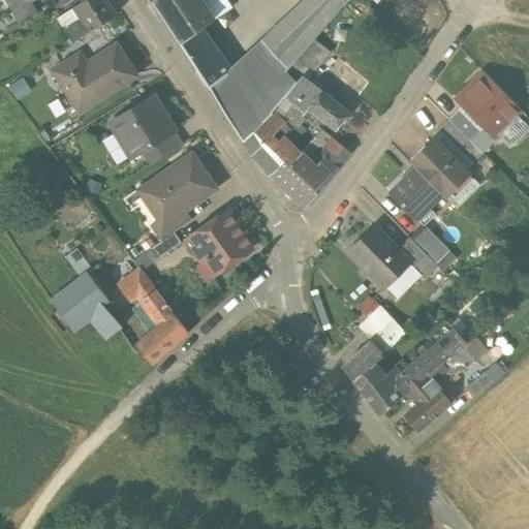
[(0,0),(18,29),(37,16),(31,4),(38,0),(0,0)]
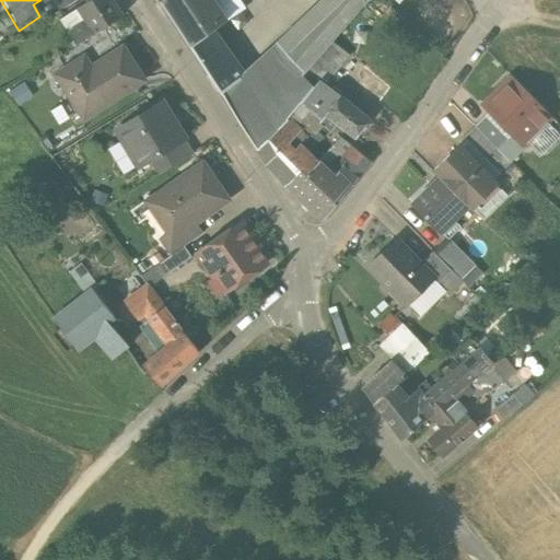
[(123,16),(112,0),(92,0),(79,9),(85,21),(69,31),(79,45),(123,16)]
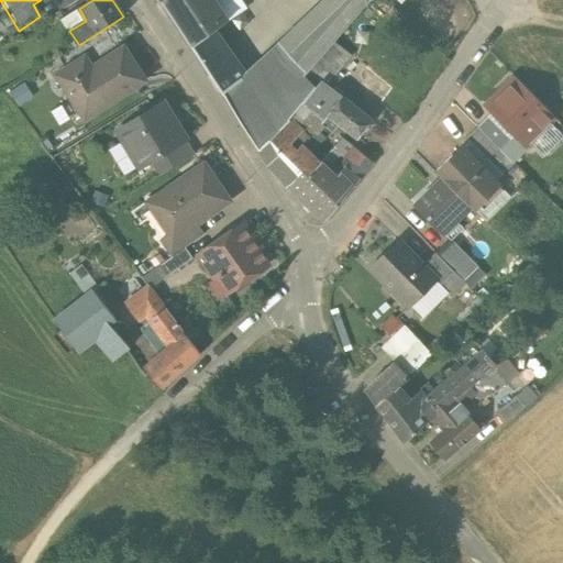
[(163,0),(163,1),(190,47),(213,30),(229,18),(214,0),(163,0)]
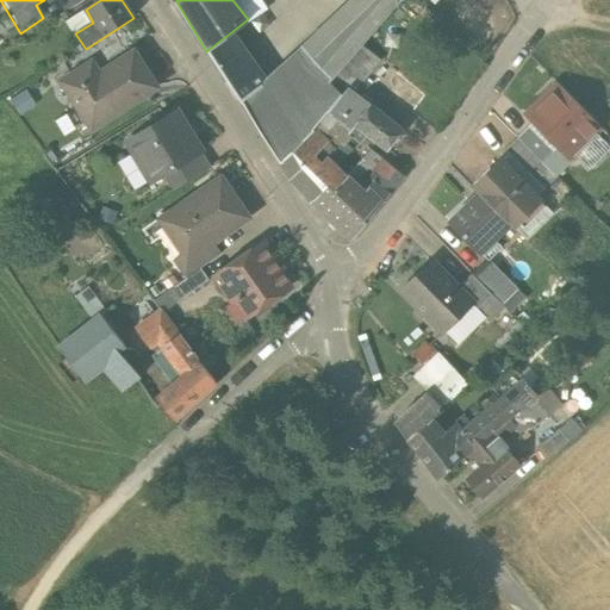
[(266,80),(241,100),(281,163),(307,136),(313,130),(328,113),(348,87),(355,93),(381,60),(362,44),(400,0),(341,0),(300,48),(266,80)]
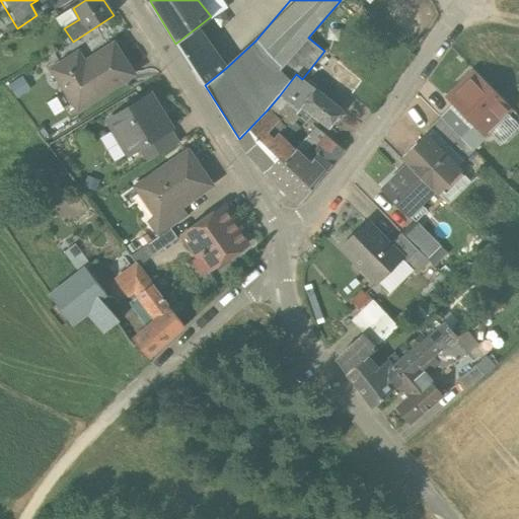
[(226,68),(197,27),(175,44),(205,85),(226,68)]
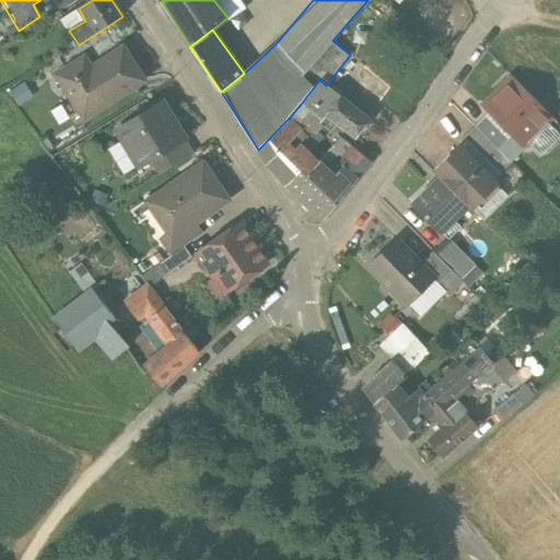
[(123,49),(91,69),(84,58),(57,77),(69,94),(72,92),(89,116),(143,81),(123,49)]
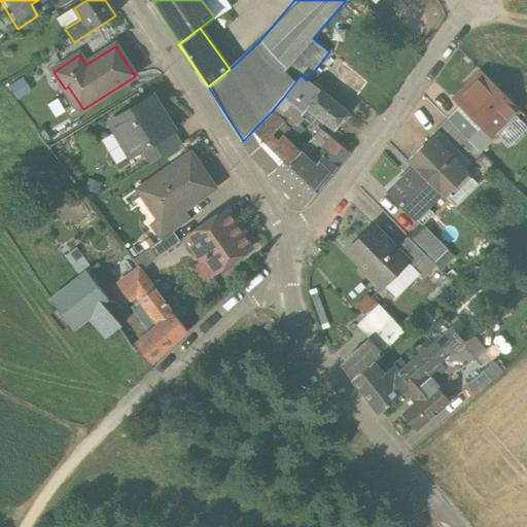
[(526,118),(483,73),(456,99),(498,141),(519,120),(521,123),(526,118)]
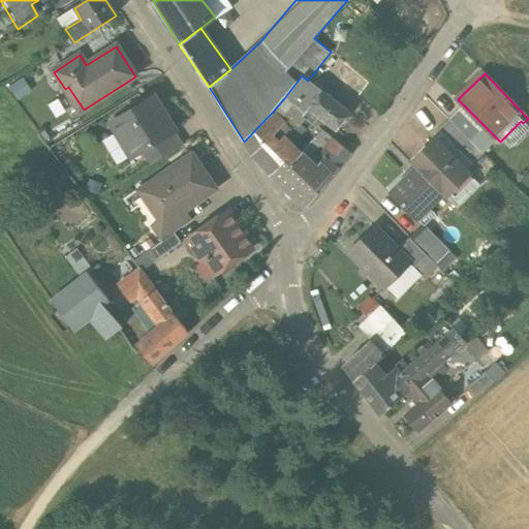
[(308,81),(302,75),(284,98),(293,106),(304,115),(303,117),(306,120),(311,125),(317,117),(336,131),(349,113),(308,81)]
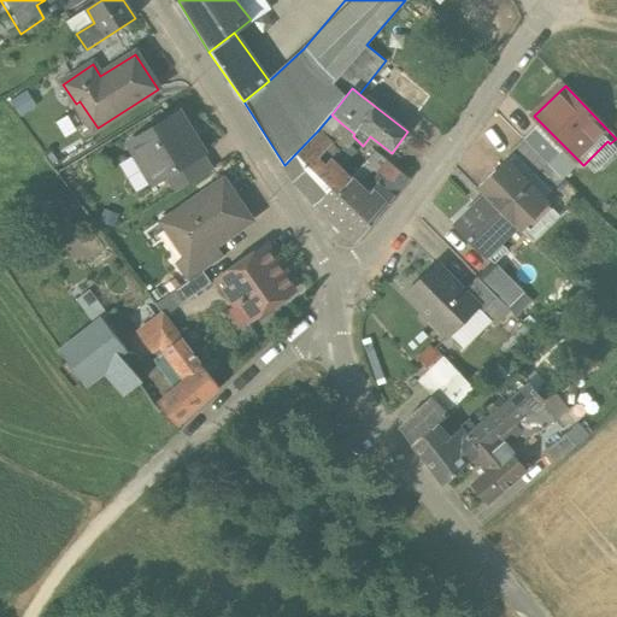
[(180,113),(133,141),(131,150),(135,156),(142,158),(157,182),(165,177),(203,154),(204,153),(180,113)]
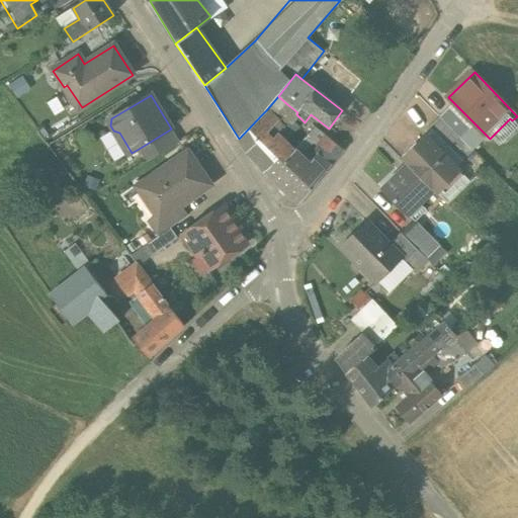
[(297,112),(287,104),(280,112),(294,123),(299,117),(296,114),(297,112)]
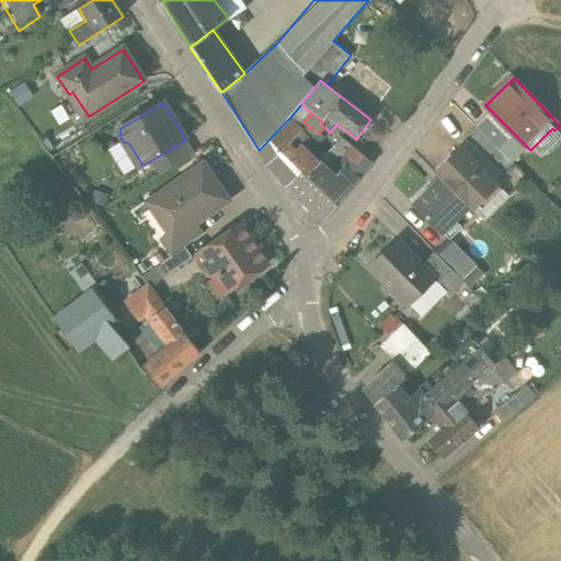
[(508,138),(487,116),(476,127),(497,149),(508,138)]
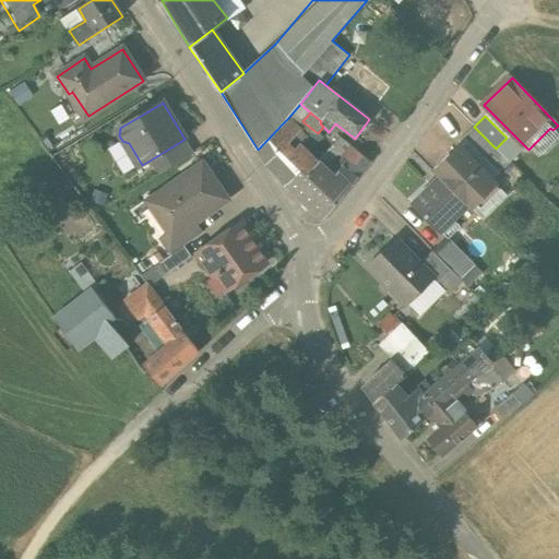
[(287,119),(282,125),(301,145),(307,139),(287,119)]
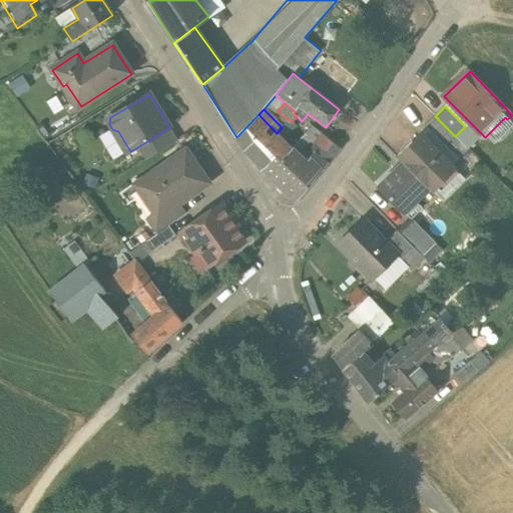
[(277,133),(259,114),(236,137),(245,151),(262,170),(273,157),(278,161),(292,149),(277,133)]
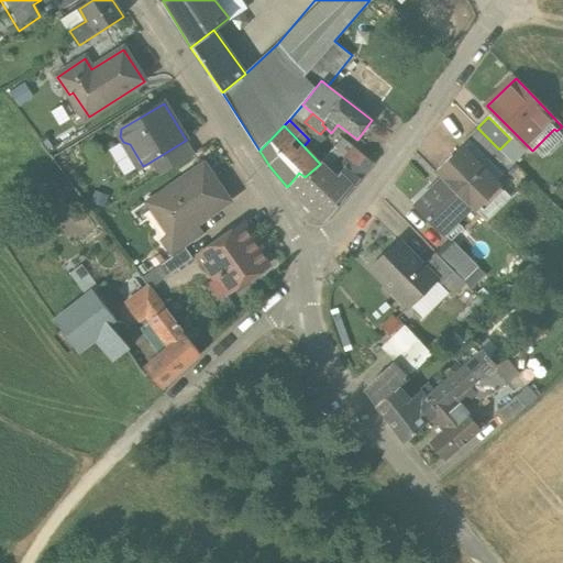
[(499,150),(477,128),(466,139),(488,161),(499,150)]
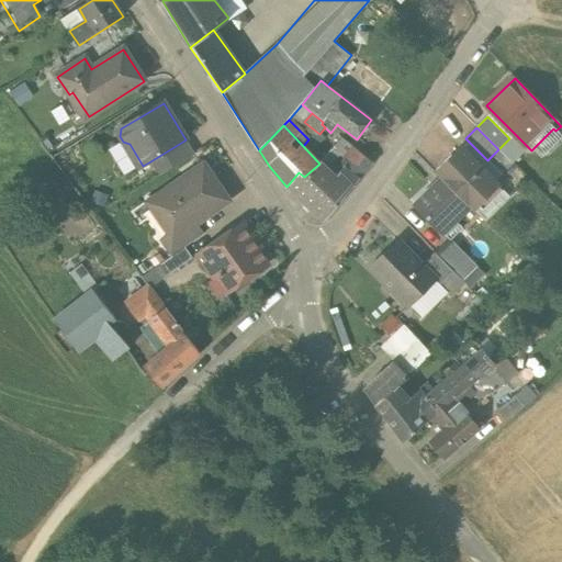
[(184,141),(150,161),(159,176),(193,155),(184,141)]
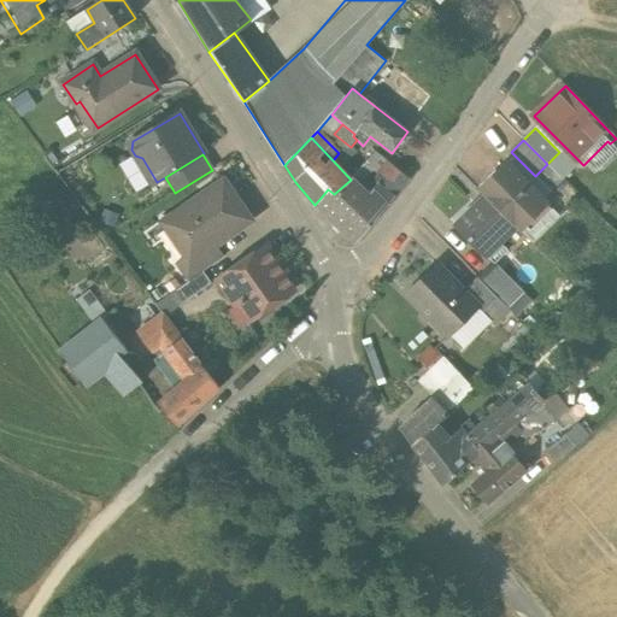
[(546,204),(506,163),(479,191),(485,197),(515,227),(518,230),(546,204)]
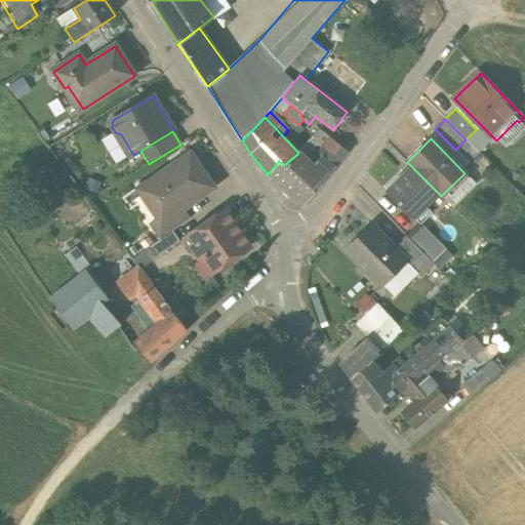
[(314,169),(298,153),(284,165),(279,161),(268,174),(278,187),(278,186),(303,207),(329,174),(318,166),(314,169)]
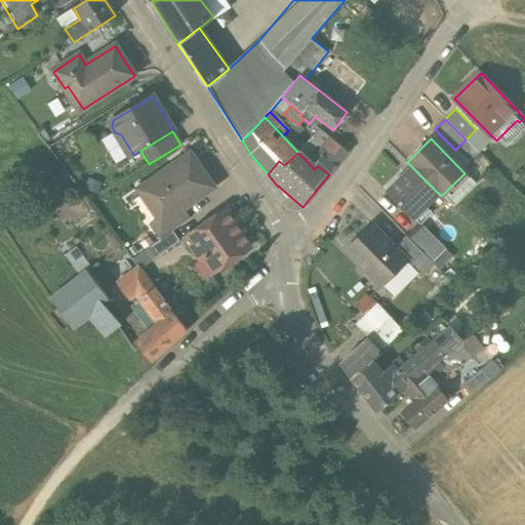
[(190,154),(143,187),(162,215),(163,217),(180,205),(190,199),(192,203),(213,189),(190,154)]
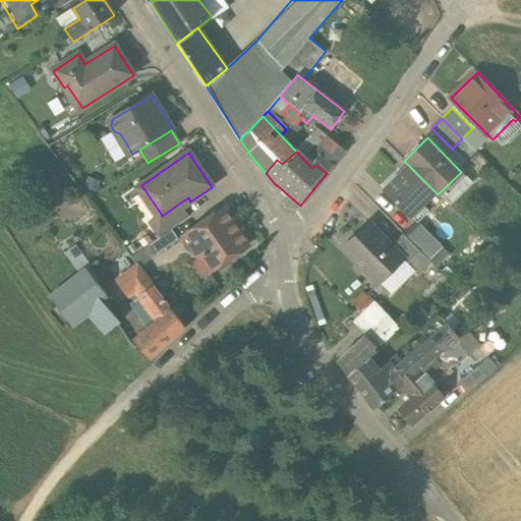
[(409,166),(384,191),(409,217),(435,191),(409,166)]
